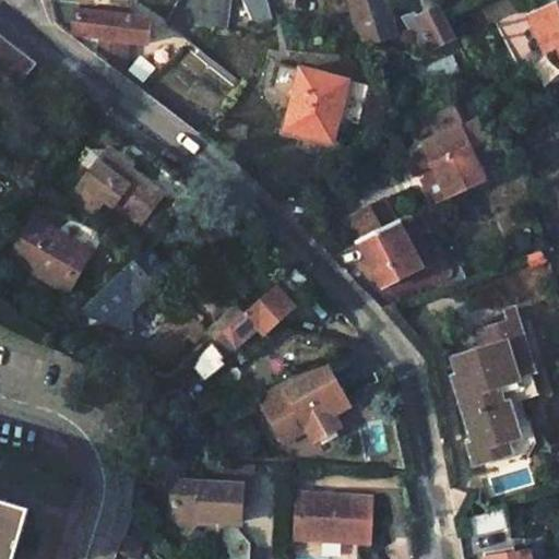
[(76,9),(78,2),(58,0),(47,0),(56,26),(62,31),(146,42),(151,19),(76,9)]
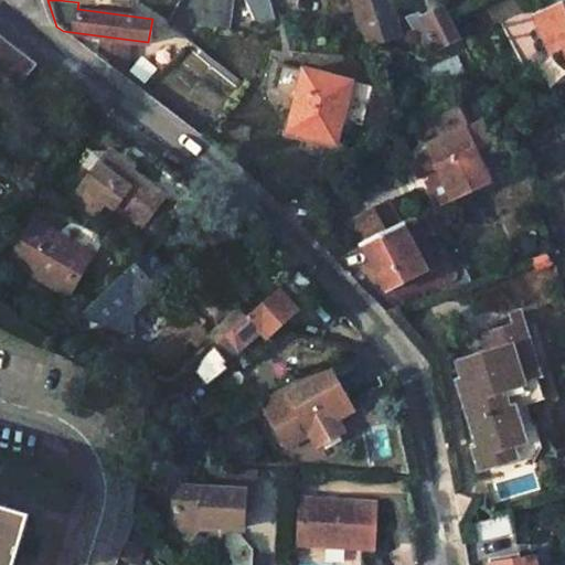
[(227,28),(232,0),(230,0),(180,0),(169,21),(191,39),(200,24),(227,28)]
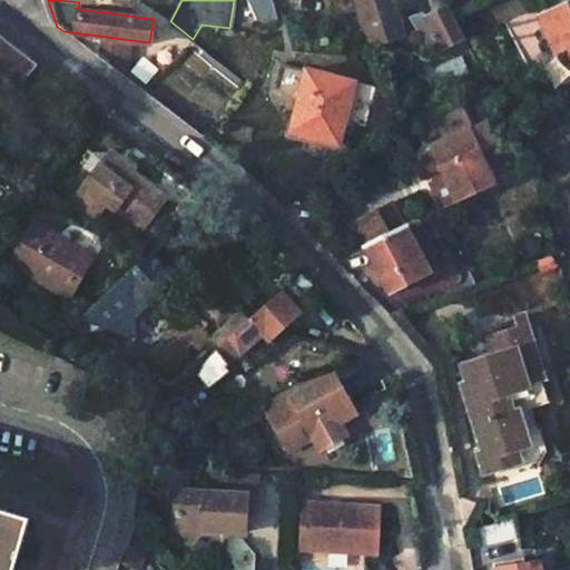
[(247,0),(256,25),(259,27),(277,21),(272,0),(247,0)]
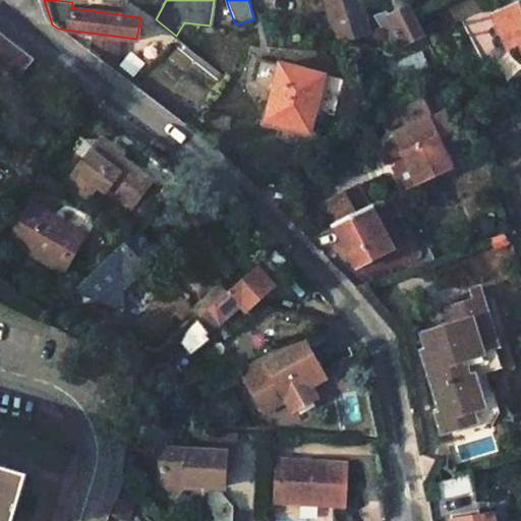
[(326,0),(342,46),(373,36),(362,2),(360,0),(326,0)]
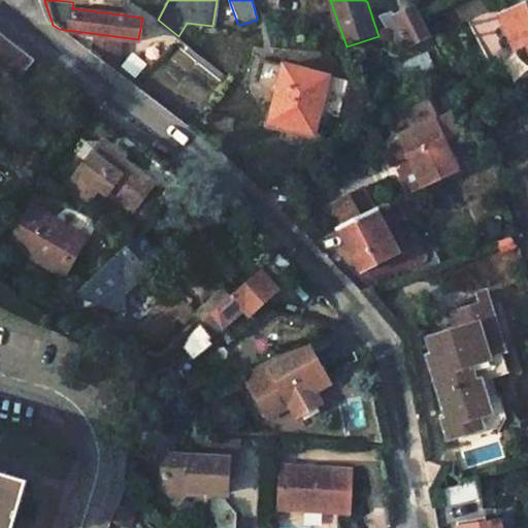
[(527,2),(499,15),(513,46),(526,40),(527,44),(527,2)]
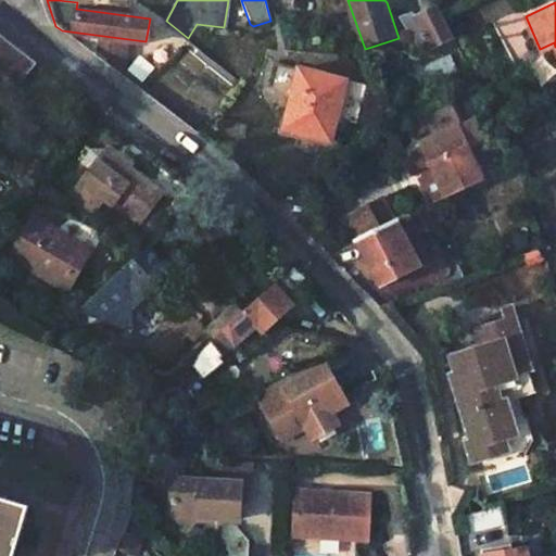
[(415,19),(430,47),(453,35),(441,11),(438,7),(415,19)]
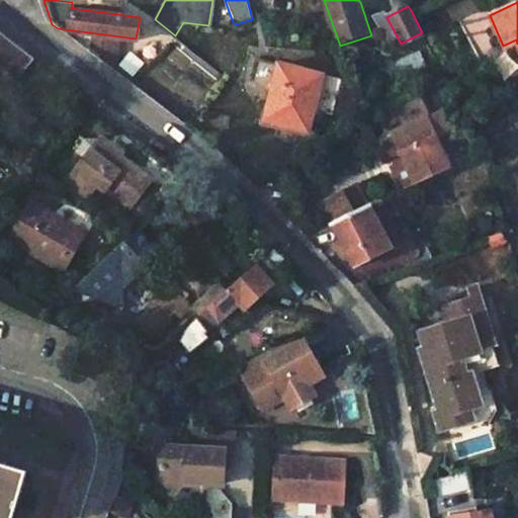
[(394,47),(401,44),(386,17),(375,23),(394,47)]
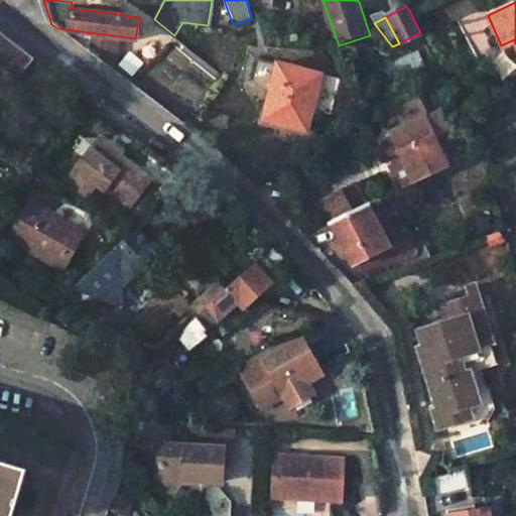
[(0,39),(0,72),(10,79),(24,56),(0,39)]
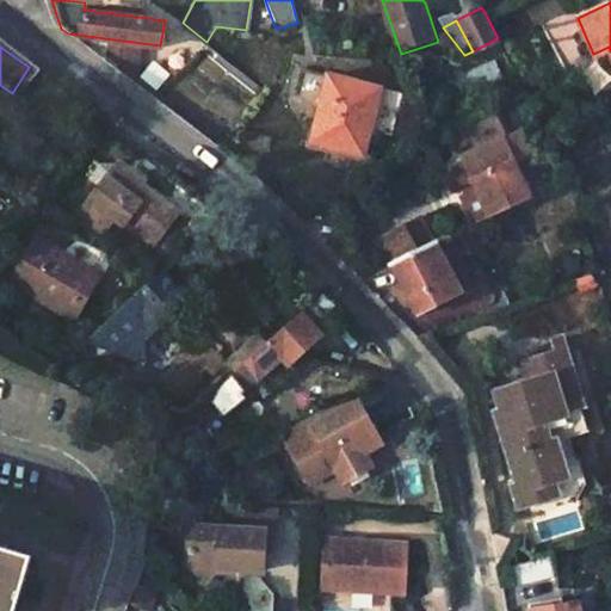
[(364,155),(372,127),(392,131),(401,94),(332,75),(313,142),(364,155)]
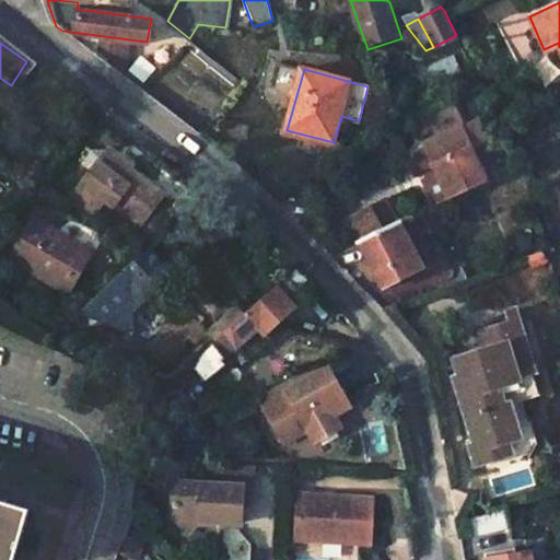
[(107,119),(94,132),(111,150),(113,148),(120,140),(124,137),(107,119)]
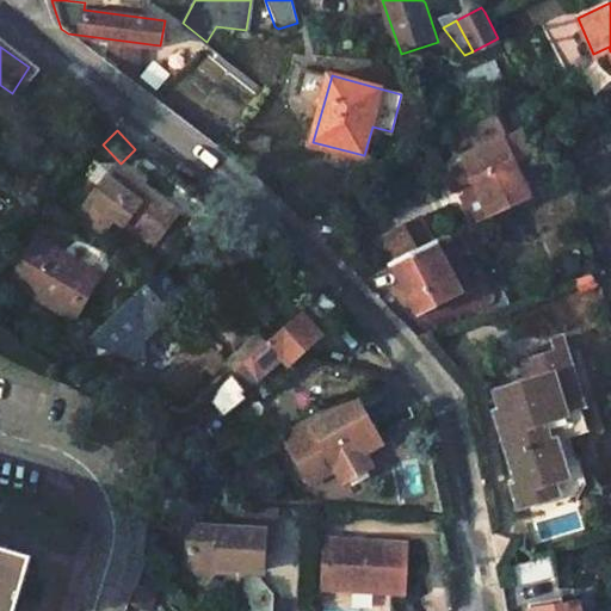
[(510,135),(522,158),(531,153),(519,130),(510,135)]
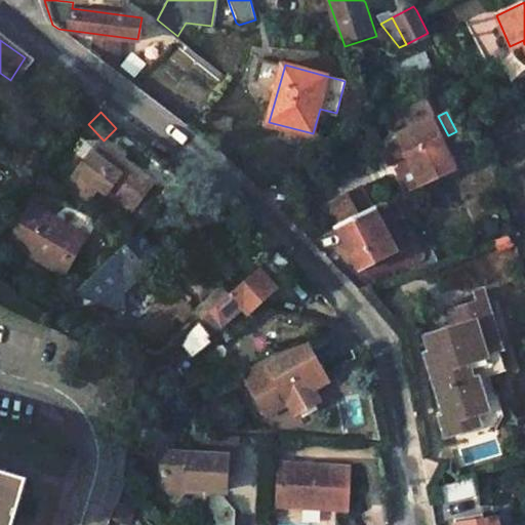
[(407,166),(404,168),(416,191),(463,166),(448,135),(438,116),(404,133),(417,161),(407,166)]
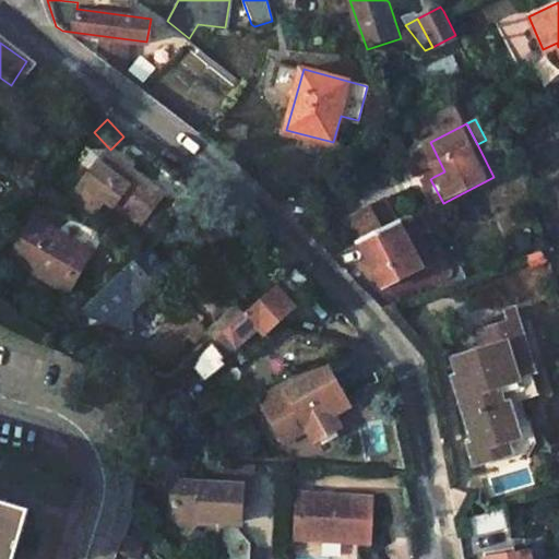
[(144,169),(147,167),(120,140),(113,147),(139,175),(144,169)]
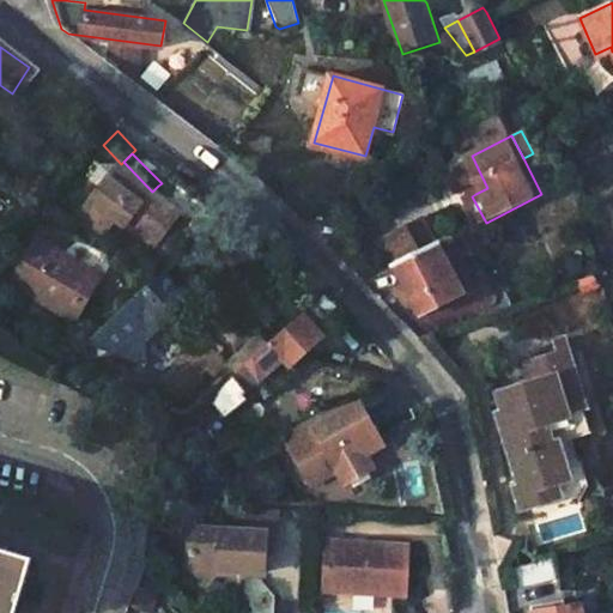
[(472,156),(460,163),(475,194),(487,188),(472,156)]
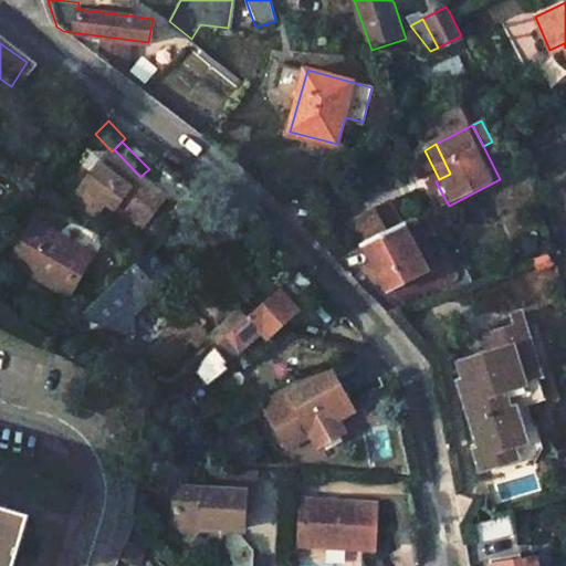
[(123,197),(148,220),(171,197),(146,171),(140,177),(114,149),(112,152),(90,173),(109,191),(119,200),(123,197)]
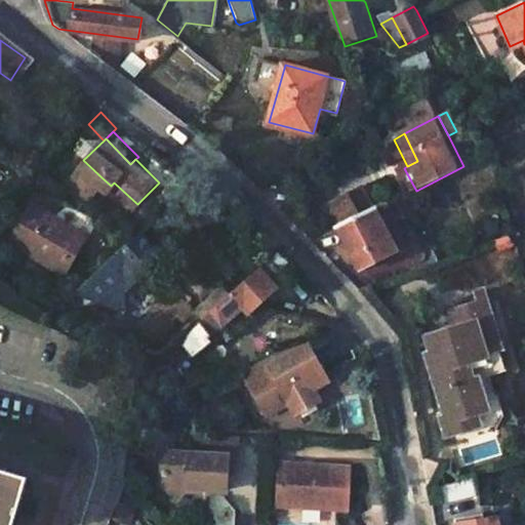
[(83,160),(61,183),(82,197),(102,177),(83,160)]
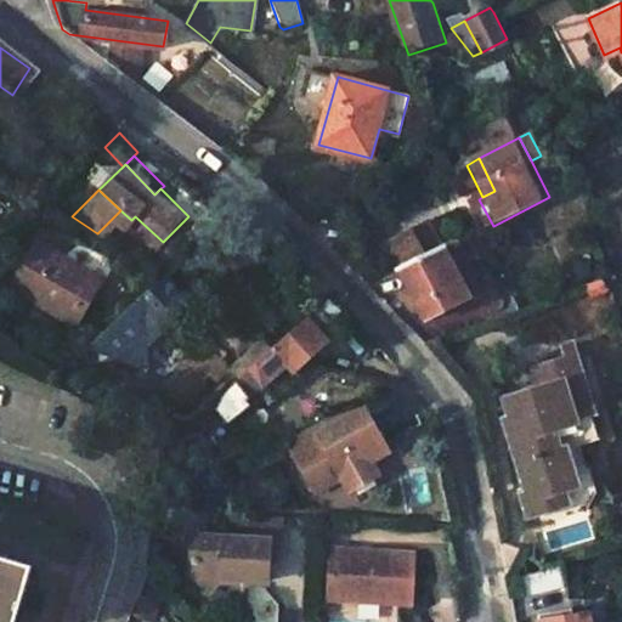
[(470,298),(436,224),(391,247),(427,318),(470,298)]
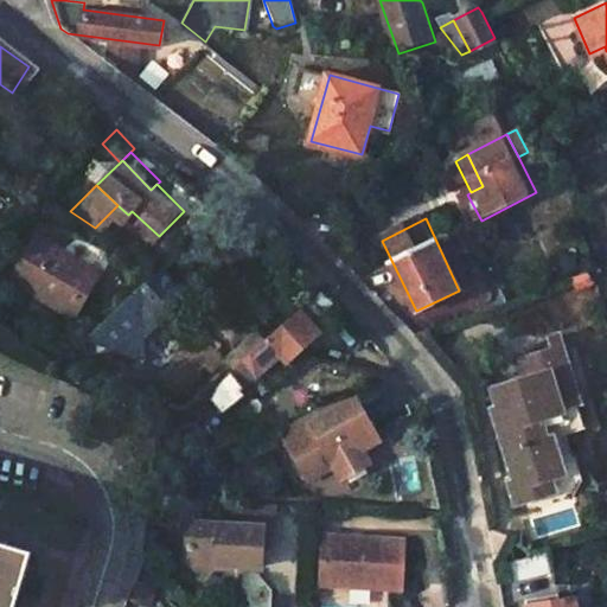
[(473,218),(465,223),(478,249),(483,247),(480,242),(485,241),(473,218)]
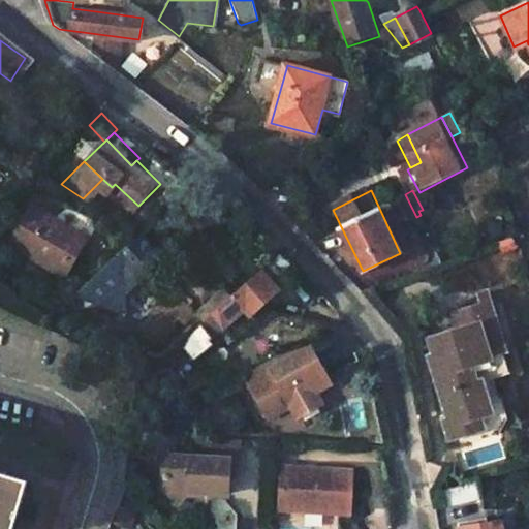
[(89,236),(34,205),(10,247),(64,278),(89,236)]
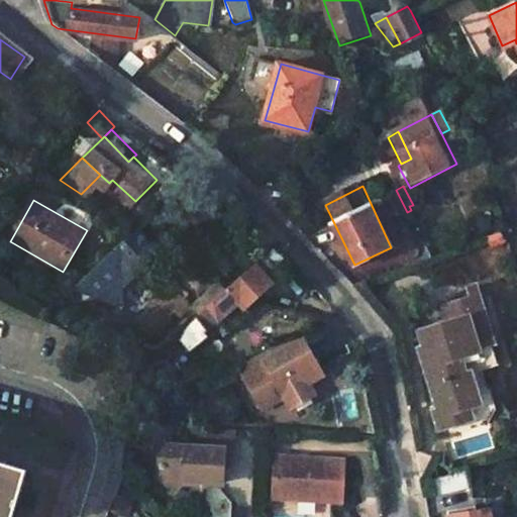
[(136,228),(87,275),(105,288),(130,263),(133,265),(152,245),(136,228)]
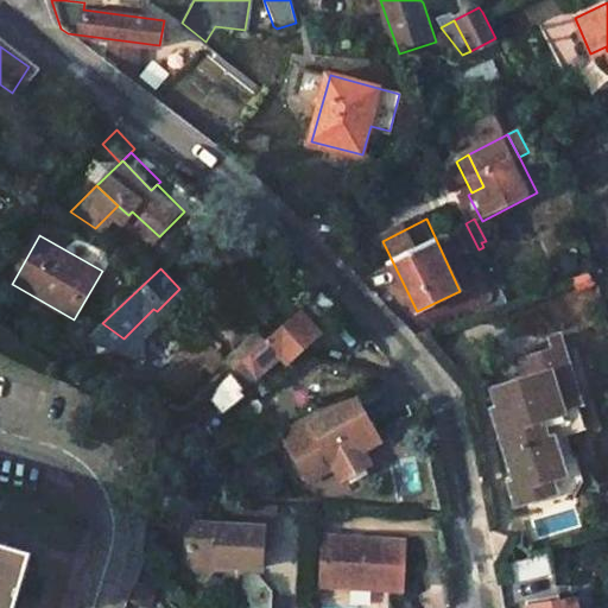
[(268,390),(290,372),(284,363),(322,331),(301,306),(216,382),(209,398),(221,406),(257,377),(268,390)]
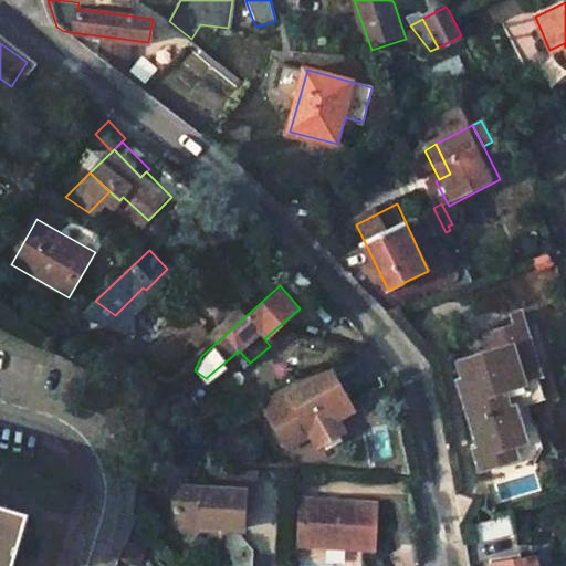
[(483,333),(488,343),(491,352),(458,365),(472,399),(464,402),(483,454),(525,436),(515,409),(533,401),(526,379),(537,374),(514,321),(483,333)]
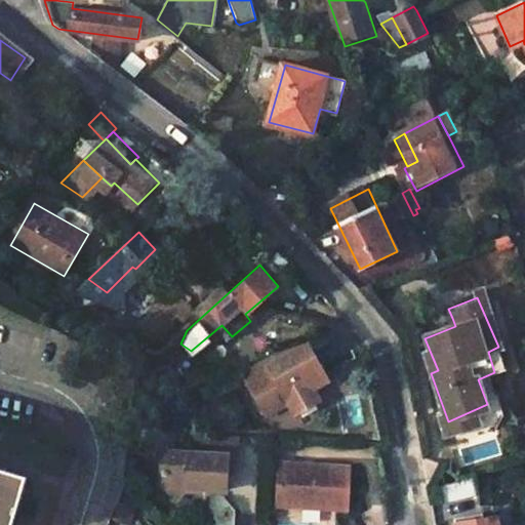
[(421,330),(425,338),(455,326),(452,318),(421,330)]
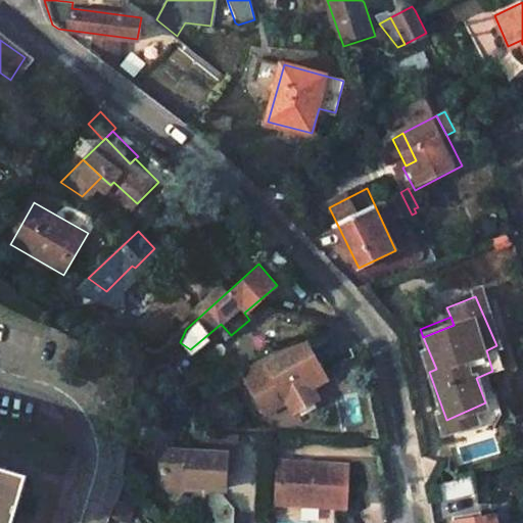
[(324,379),(303,343),(288,351),(286,359),(282,362),(279,357),(265,365),(266,368),(243,380),(263,414),(285,400),(291,412),(316,397),(310,387),(324,379)]
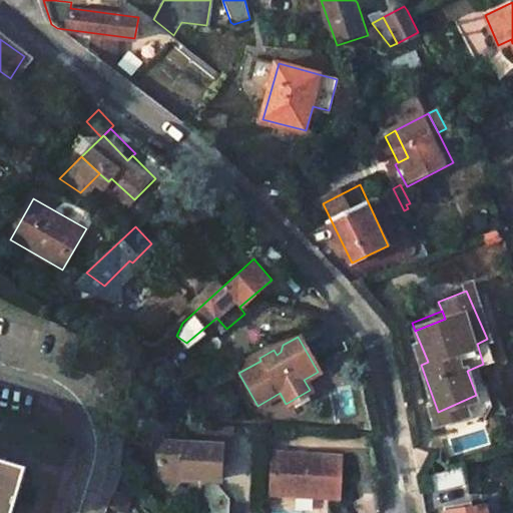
[(496,359),(487,339),(477,344),(483,364),(496,359)]
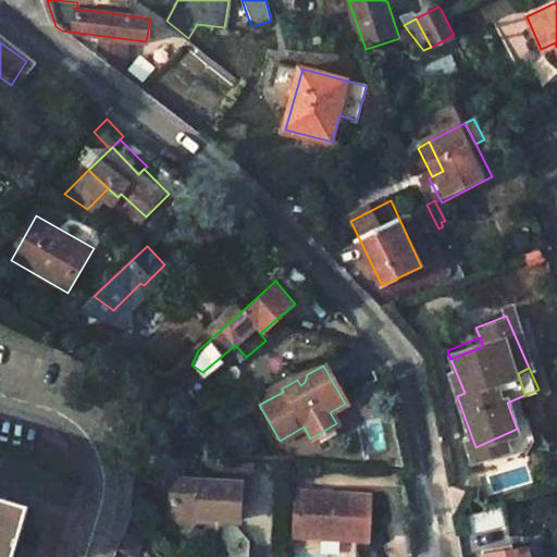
[(256,486),(257,463),(227,462),(226,484),(243,485),(256,486)]
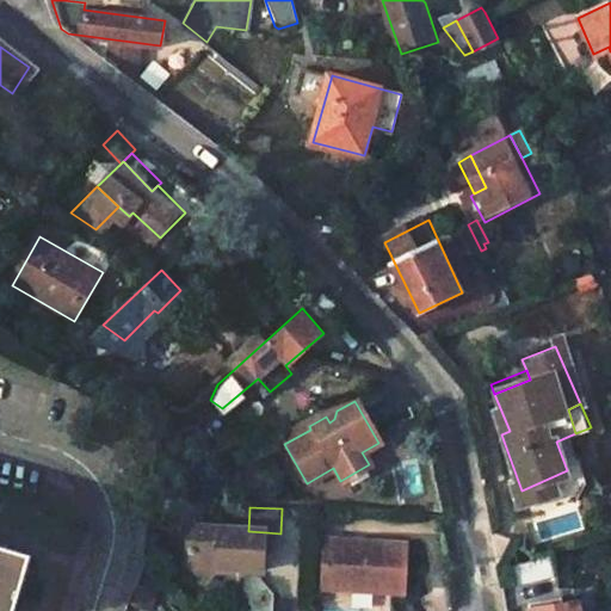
[(266,532),(248,531),(193,528),(192,565),(209,581),(221,572),(265,574),(266,532)]
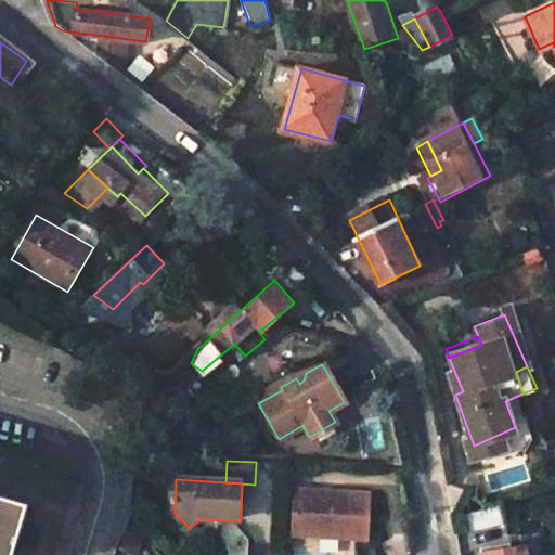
[(295,537),(369,542),(372,494),(334,491),(334,499),(322,498),(322,491),(298,490),(295,537)]
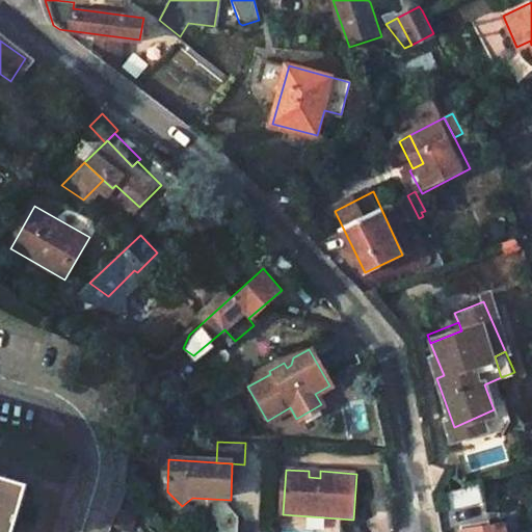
[(0,531),(12,531),(27,486),(0,477),(0,531)]
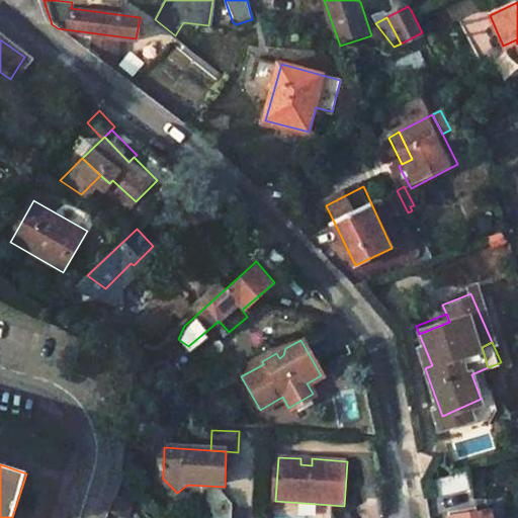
[(435,482),(438,495),(473,487),(468,468),(450,473),(451,478),(435,482)]
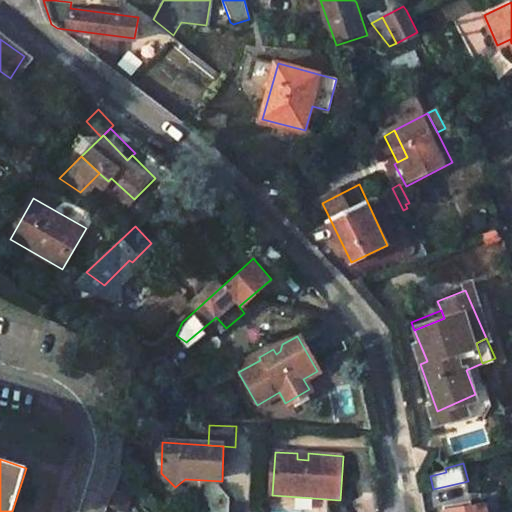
[(447,511),(487,511),(486,505),(467,508),(466,501),(448,504),(449,511),(447,511)]
